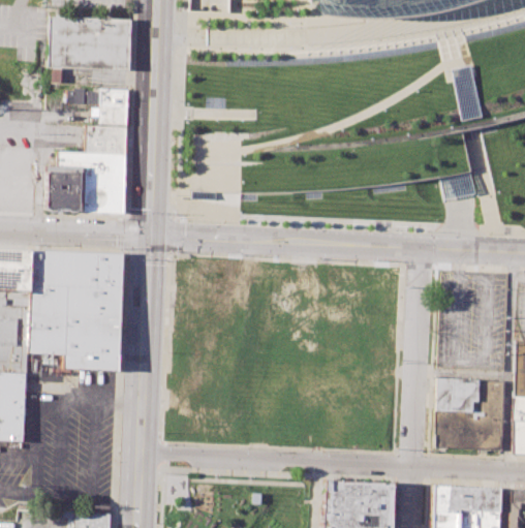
[(313,0),(318,12),(345,17),(366,17),(374,17),(397,17),(423,13),(448,8),(471,1),(473,0),(313,0)]
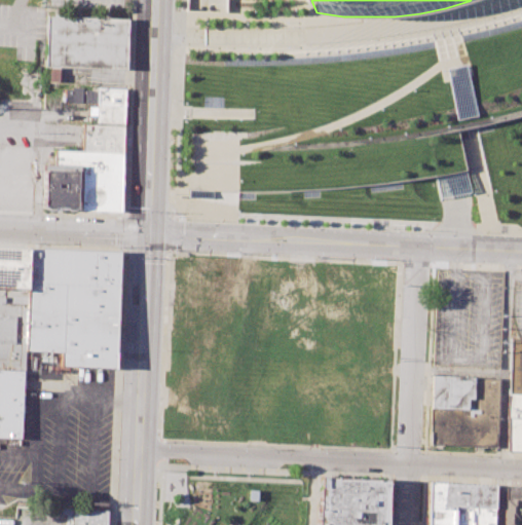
[(131,20),(128,70),(63,69),(52,68),(48,68),(49,41),(50,16),(107,19),(113,19),(131,20)]
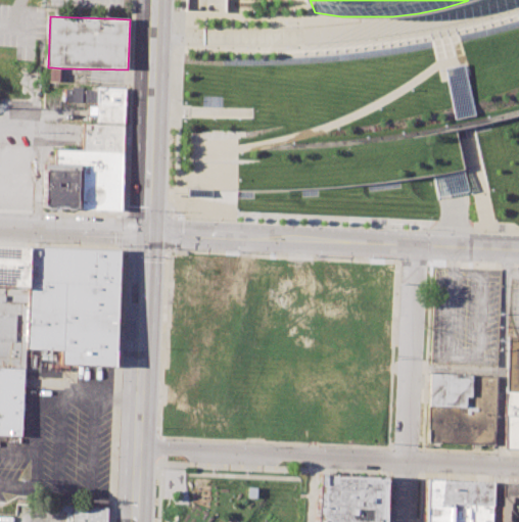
[(0,65),(15,67),(15,83),(0,81),(0,65)]
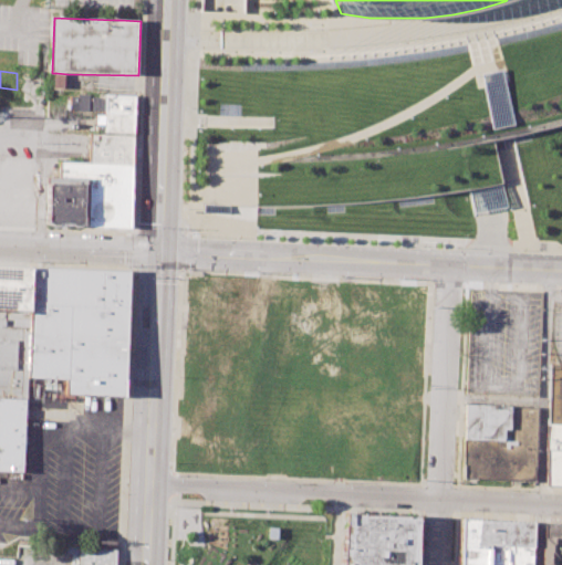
[(56,73),(55,90),(66,90),(68,74),(56,73)]
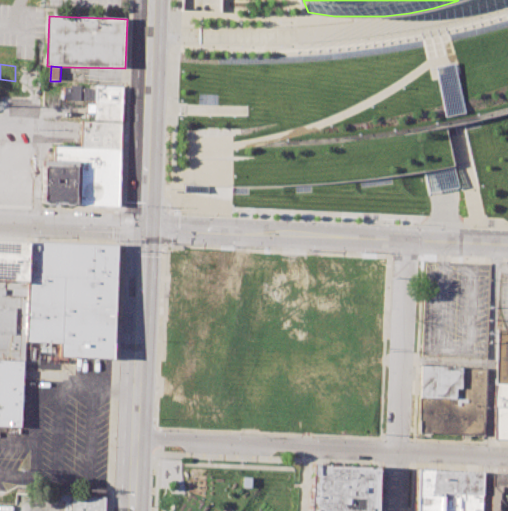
[(123,123),(125,123),(126,86),(98,85),(97,89),(83,89),(83,86),(73,85),(73,88),(67,88),(66,100),(98,102),(97,122),(123,123)]
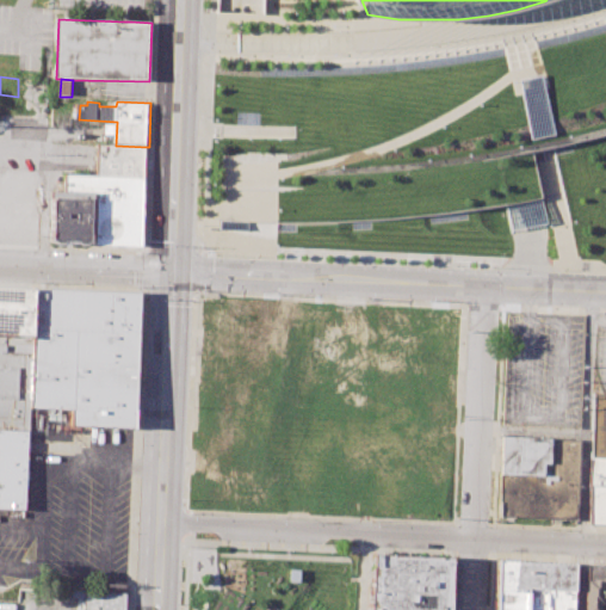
[(98,245),(144,247),(147,147),(116,146),(101,145),(100,177),(68,176),(68,192),(100,193),(98,245)]
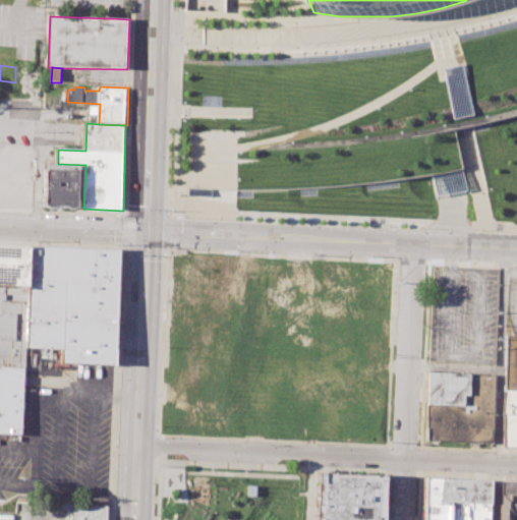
[(85,165),(58,164),(46,163),(45,208),(83,209),(85,165)]
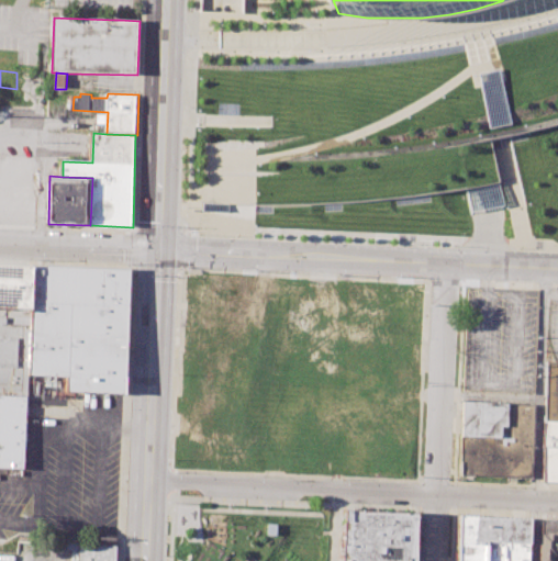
[(0,311),(0,262),(31,265),(29,312),(0,311)]
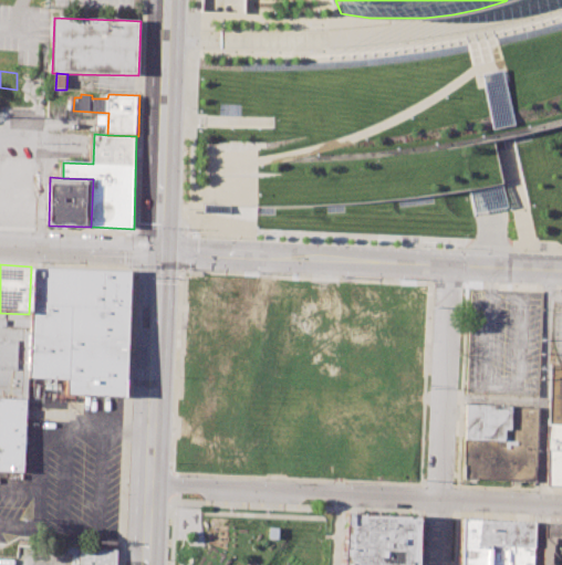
[(31,267),(131,270),(126,396),(80,394),(68,394),(68,382),(27,379),(29,314),(31,267)]
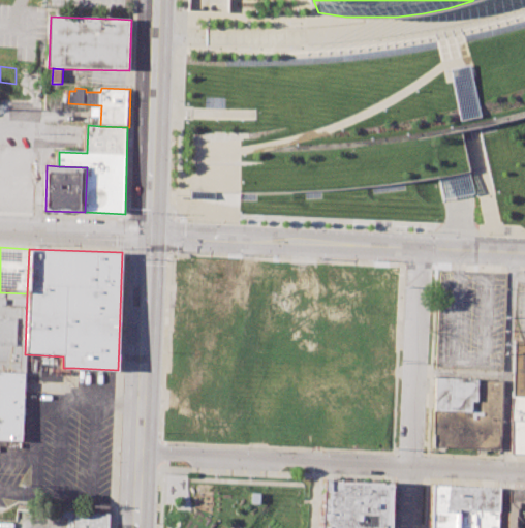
[(0,369),(0,292),(27,293),(25,354),(25,370),(0,369)]
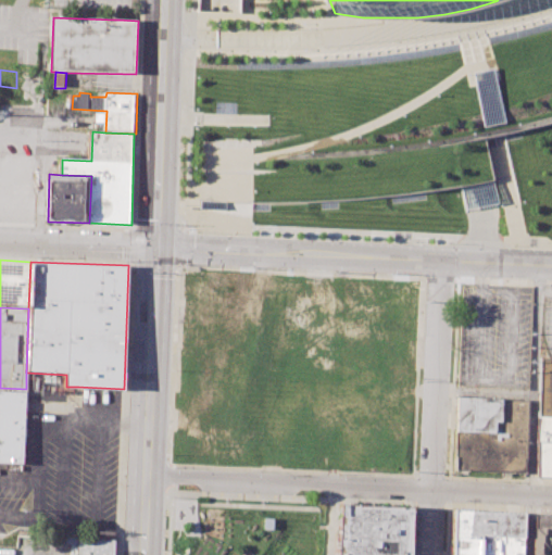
[(0,464),(0,388),(26,389),(28,401),(26,465),(0,464)]
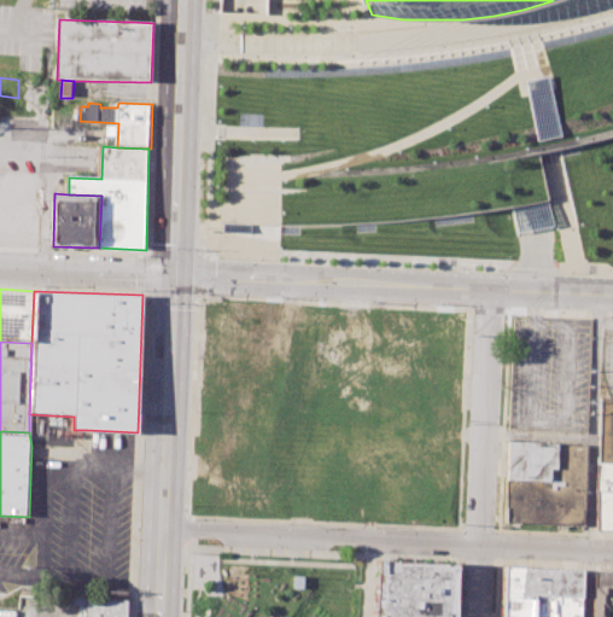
[(512,444),(588,447),(583,528),(507,524),(512,444)]
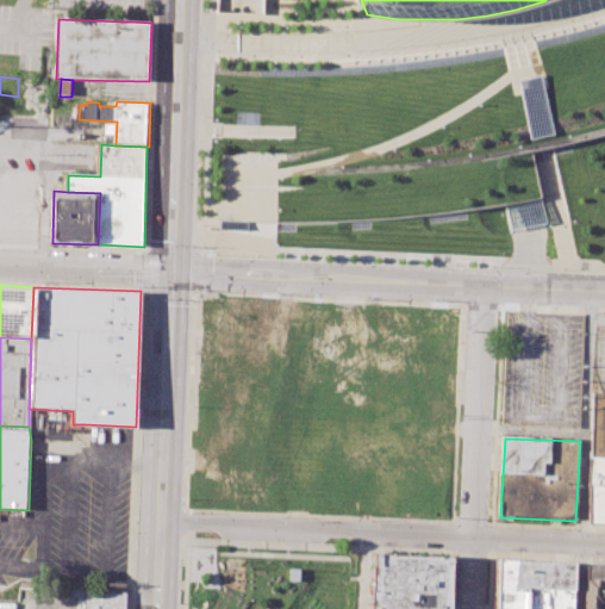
[(604,458),(594,458),(592,524),(604,524),(604,458)]
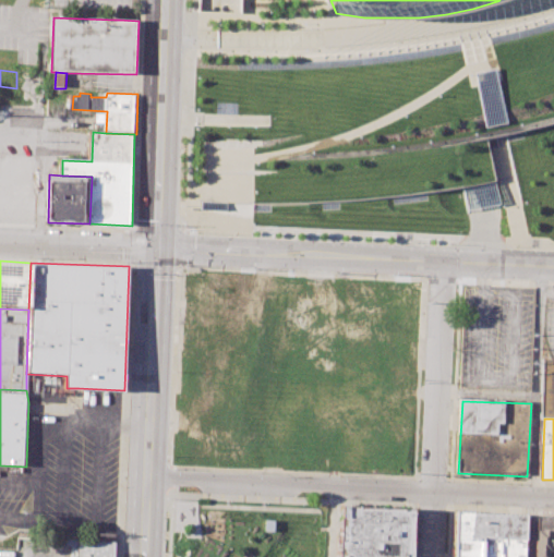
[(408,556),(410,510),(340,508),(338,556),(408,556)]
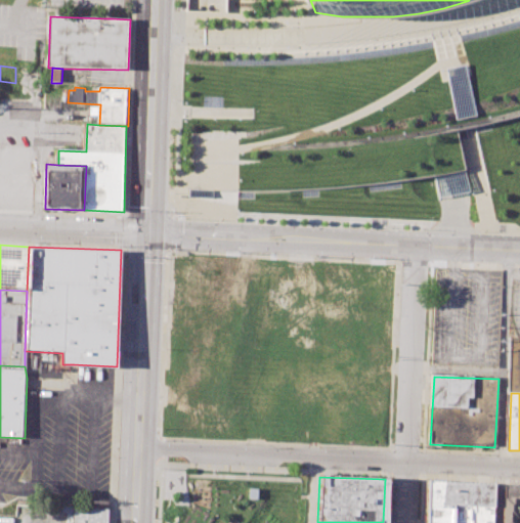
[(495,522),(499,484),(430,481),(427,522),(495,522)]
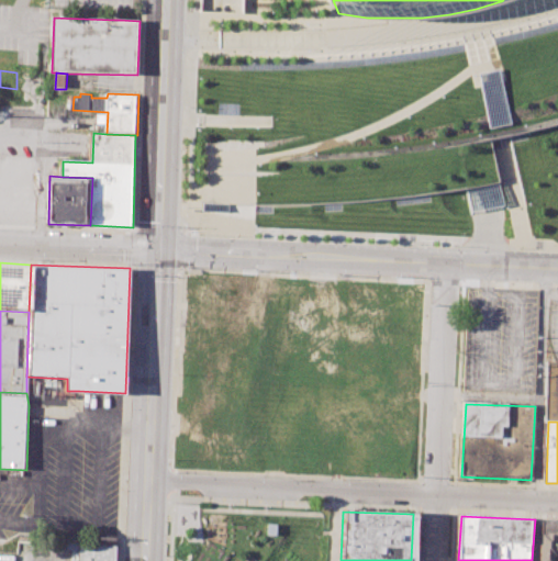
[(557,520),(544,520),(542,560),(557,560),(557,520)]
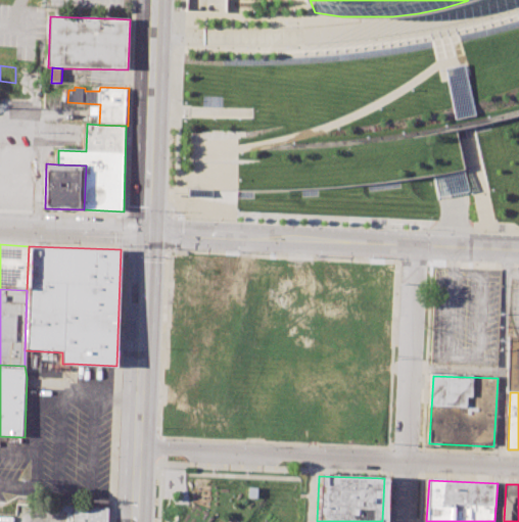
[(75,521),(76,506),(110,508),(109,521),(75,521)]
